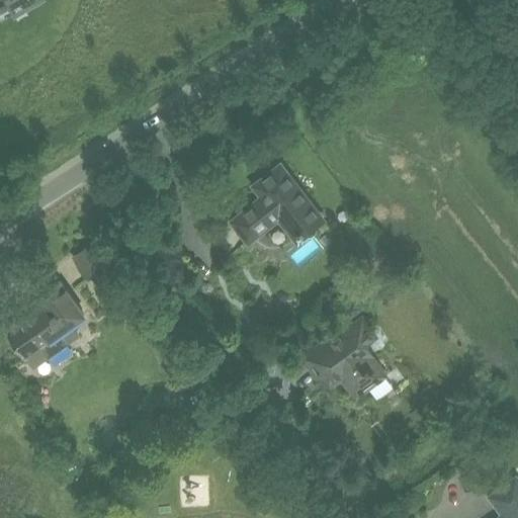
[(0,0),(0,21),(37,0),(0,0)]
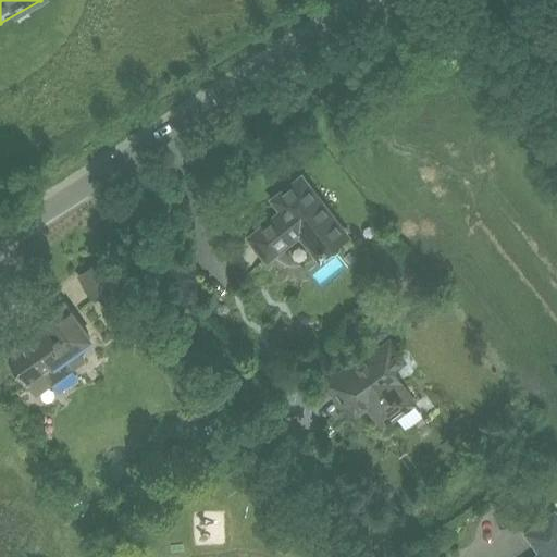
[(300,234),(319,258),(348,235),(302,177),(273,200),(283,212),(250,237),(268,260),(300,234)]
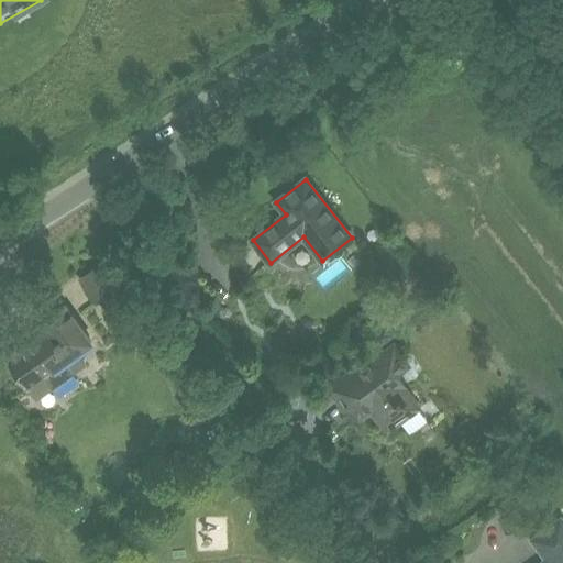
[(120,287),(100,301),(108,313),(128,299),(120,287)]
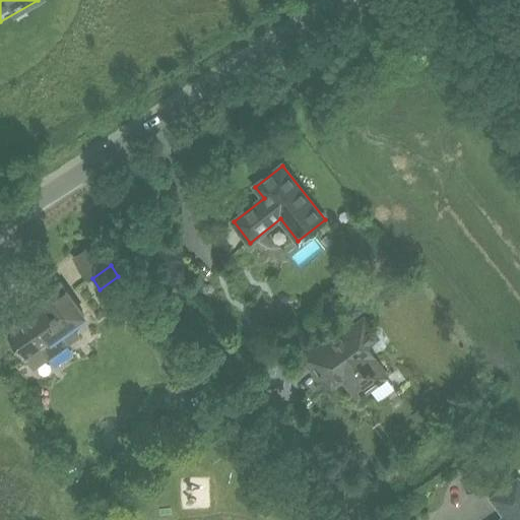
[(81,337),(72,325),(84,317),(60,282),(35,301),(41,310),(7,333),(24,359),(41,347),(49,360),(81,337)]
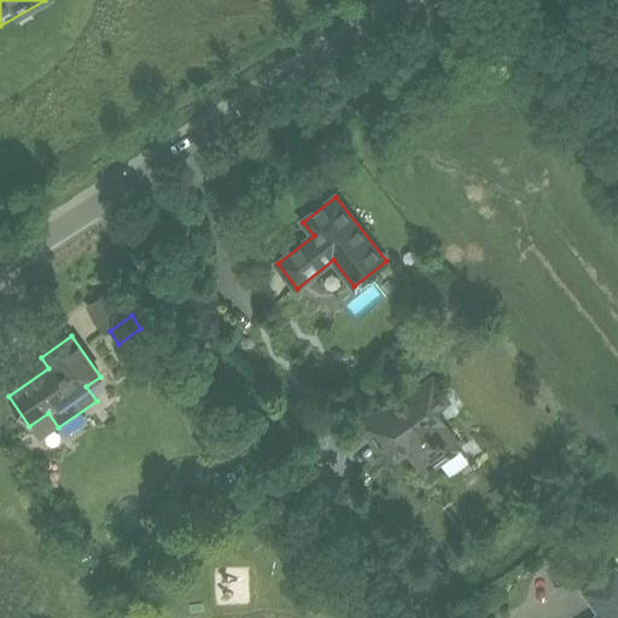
[(425,474),(461,448),(437,413),(450,403),(432,379),(388,410),(385,408),(361,426),(380,453),(386,450),(395,461),(409,452),(425,474)]
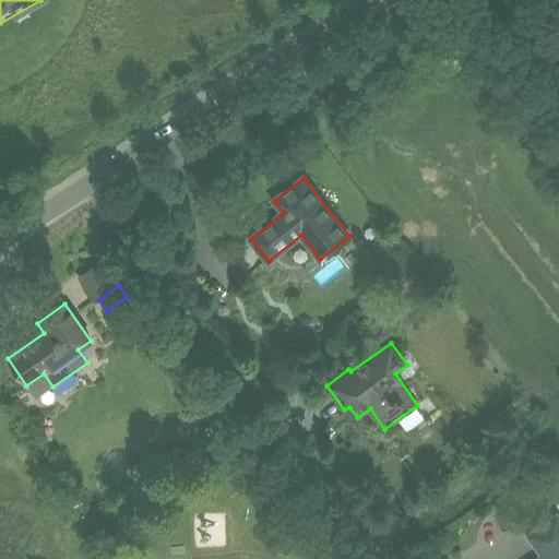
[(558,558),(558,518),(557,516),(530,536),(544,556),(539,558),(558,558)]
